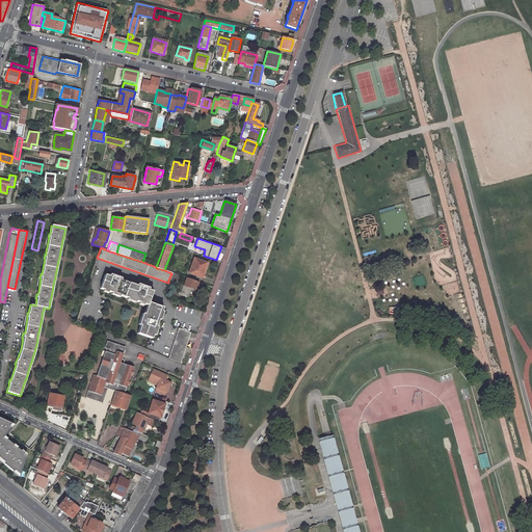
[(206,263),(193,259),(188,273),(201,277),(206,263)]
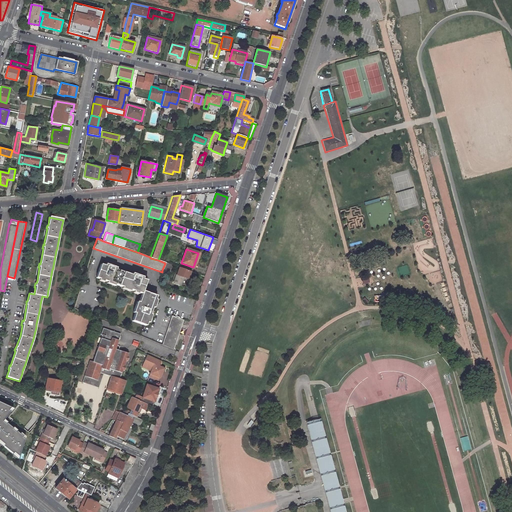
[(162,270),(168,272),(171,264),(165,262),(165,263),(162,270)]
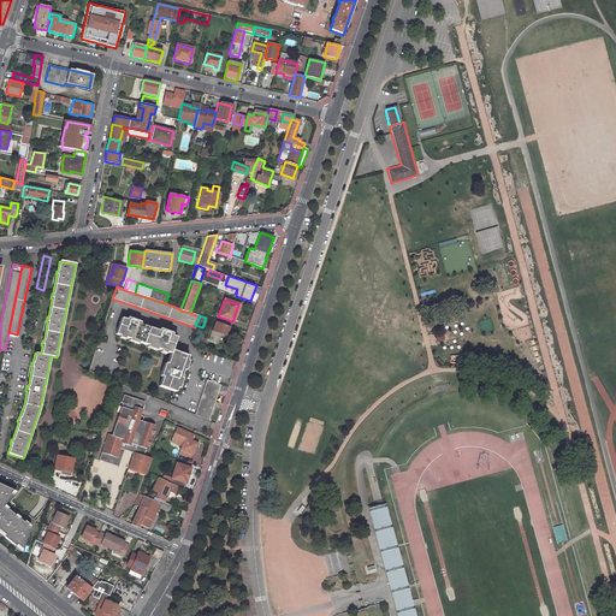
[(126,319),(122,318),(116,335),(120,336),(120,335),(125,336),(125,337),(129,339),(138,342),(147,345),(157,349),(161,350),(167,353),(171,354),(169,359),(185,366),(187,361),(189,356),(172,350),(177,337),(172,335),(172,333),(159,329),(158,331),(140,324),(141,321),(128,318),(126,319)]
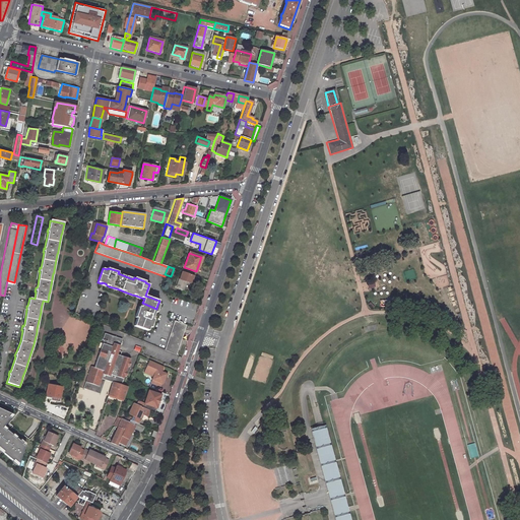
[(181,271),(175,287),(182,289),(185,280),(190,282),(192,275),(181,271)]
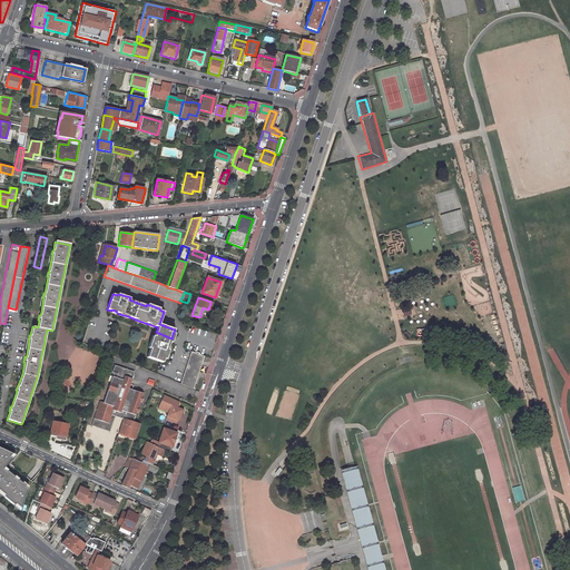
[(410,305),(402,307),(404,316),(413,314),(410,305)]
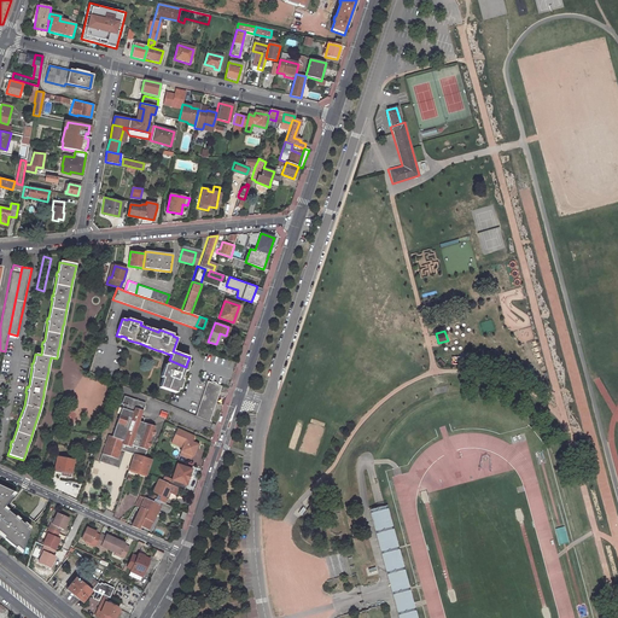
[(186,367),(169,360),(167,365),(184,371),(186,367)]
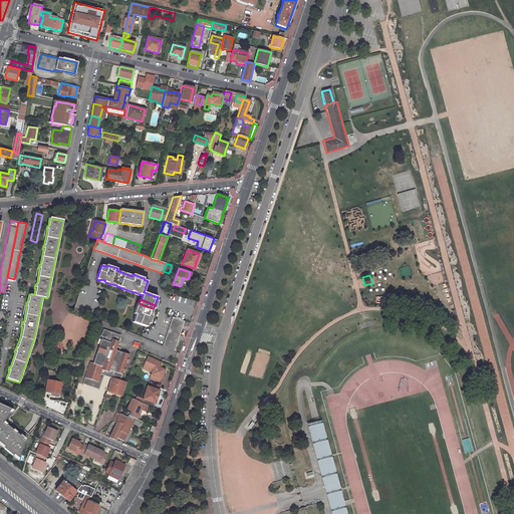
[(139,303),(138,303),(134,313),(136,314),(133,322),(147,327),(148,323),(151,315),(153,308),(139,303)]
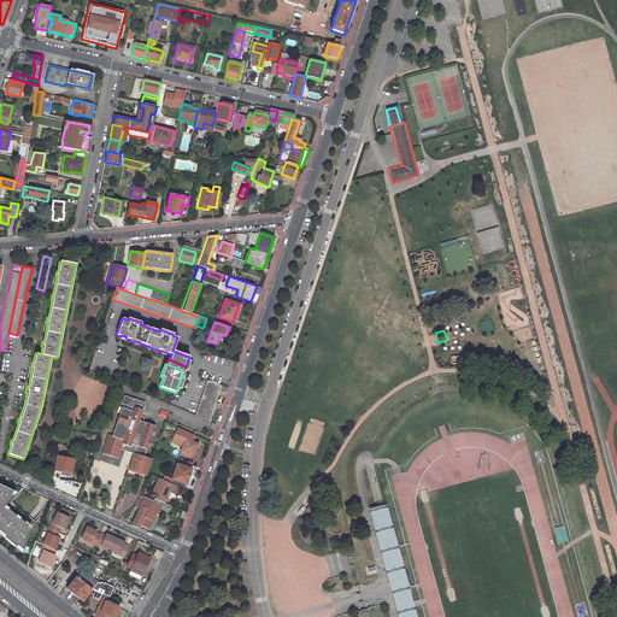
[(122,404),(111,436),(107,435),(98,460),(103,462),(105,454),(117,458),(119,450),(123,451),(134,453),(142,456),(153,425),(137,419),(144,403),(123,395),(121,404),(122,404)]
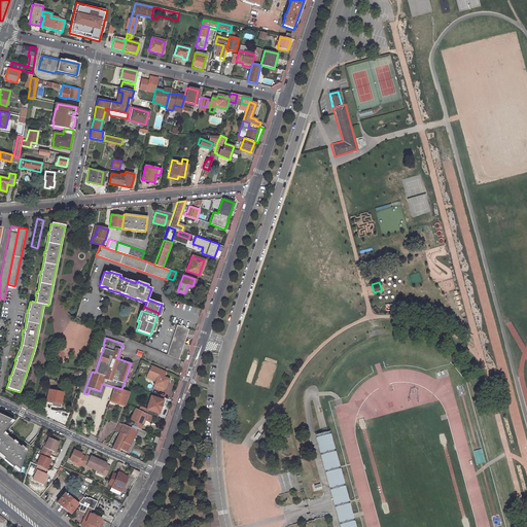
[(165,371),(150,364),(147,372),(148,376),(152,377),(151,380),(154,381),(153,384),(163,388),(168,378),(164,377),(163,376),(165,371)]
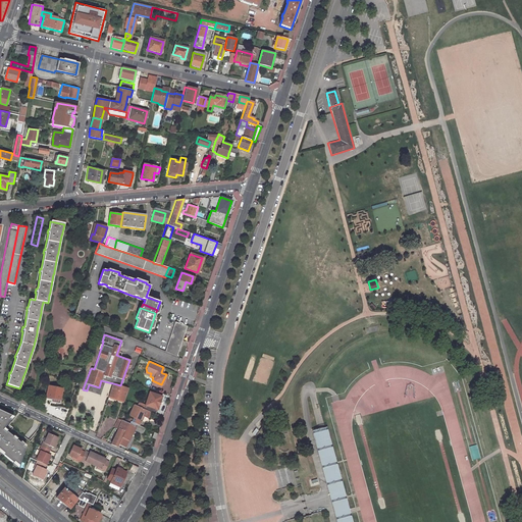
[(99,387),(89,384),(87,390),(99,396),(104,381),(101,380),(99,387)]
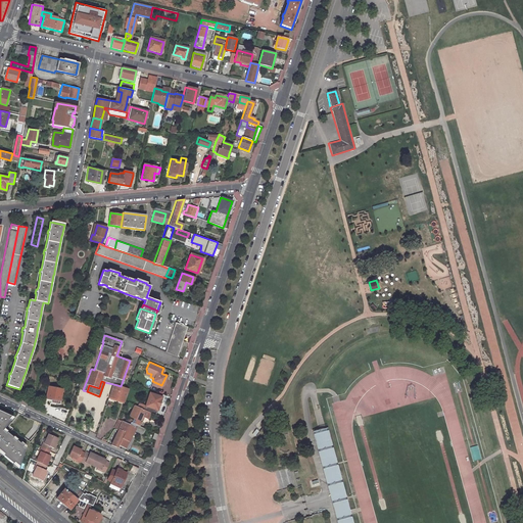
[(113,384),(109,396),(125,401),(124,400),(128,389),(121,386),(113,384)]
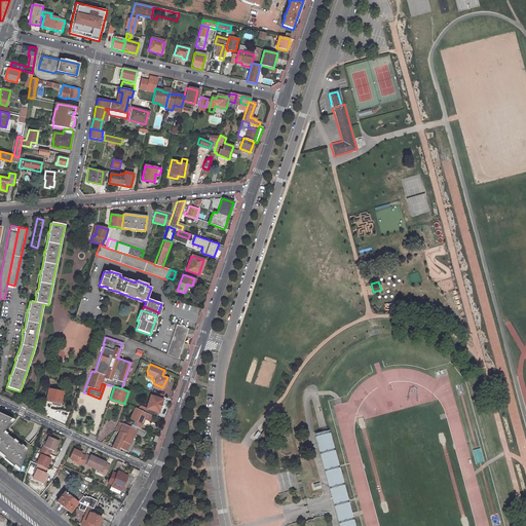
[(64,391),(48,388),(46,401),(52,402),(52,401),(61,403),(64,391)]
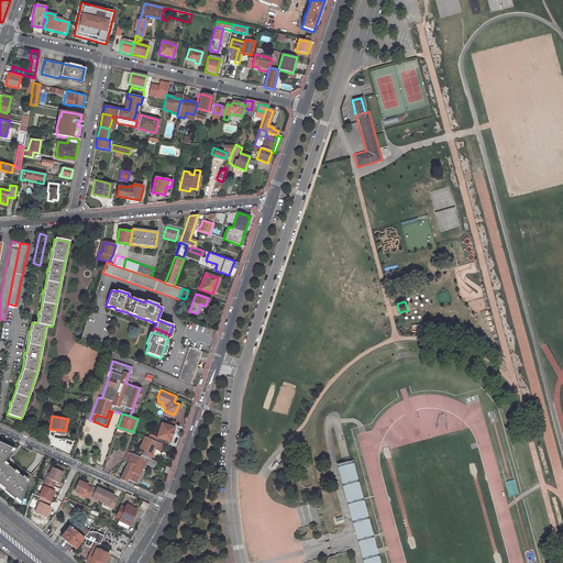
[(166,446),(173,427),(159,421),(153,441),(163,444),(166,446)]
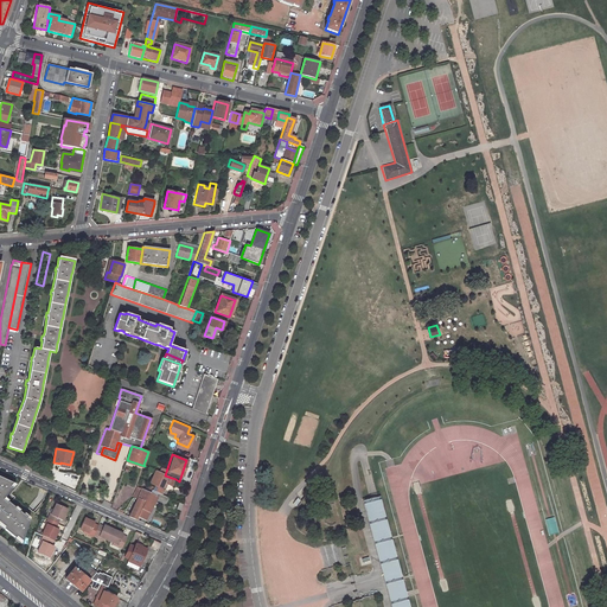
[(155,471),(149,484),(155,486),(153,491),(163,494),(165,491),(167,485),(172,486),(176,479),(165,475),(155,471)]
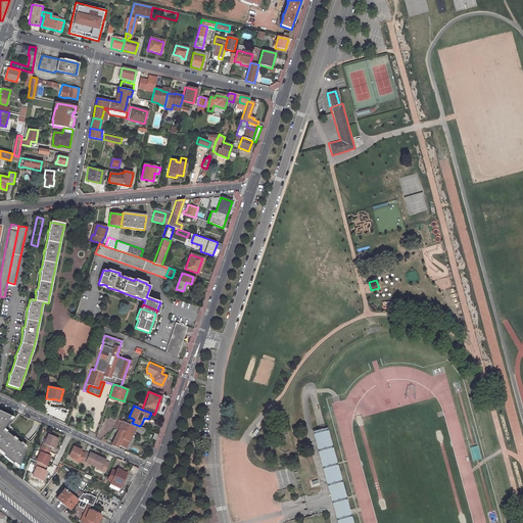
[(18,468),(26,446),(20,442),(19,443),(16,440),(17,439),(13,436),(12,437),(6,432),(7,431),(4,429),(13,417),(0,411),(0,450),(4,455),(3,456),(18,468)]
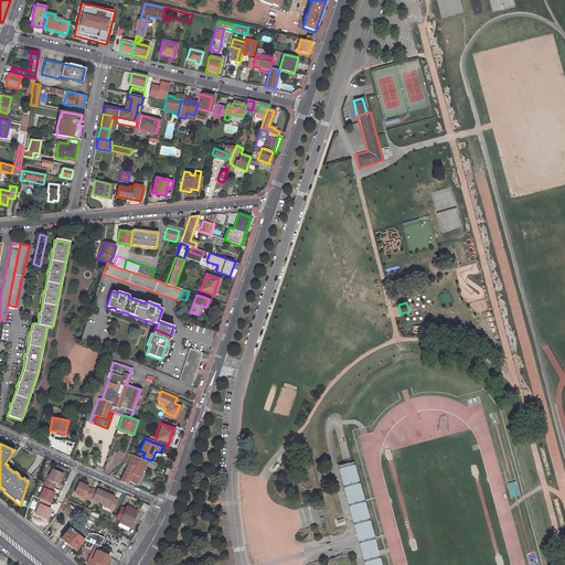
[(128,454),(124,462),(128,465),(132,456),(128,454)]
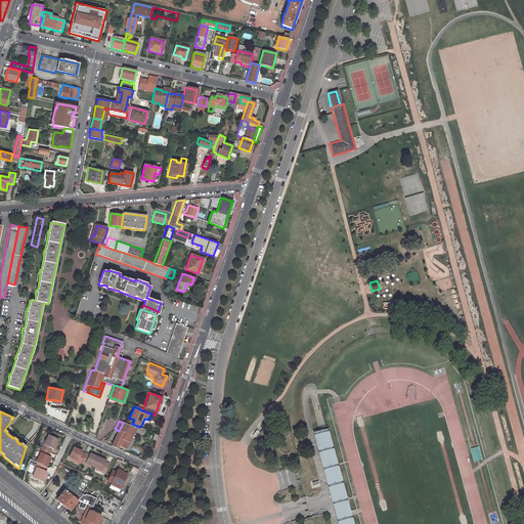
[(130,426),(123,423),(119,431),(119,432),(112,446),(119,449),(120,447),(123,440),(126,434),(127,434),(130,426)]
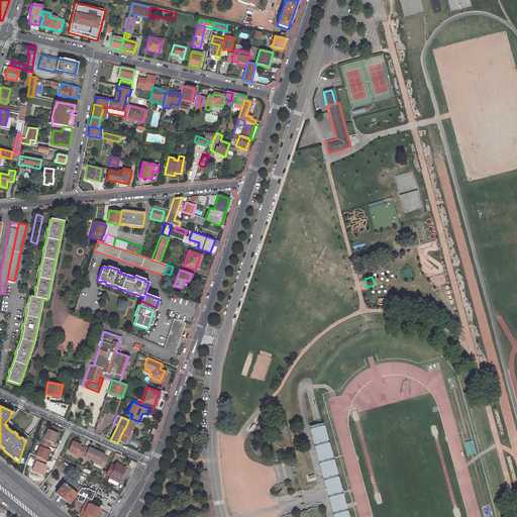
[(128,437),(135,423),(128,420),(125,428),(124,428),(121,434),(128,437)]
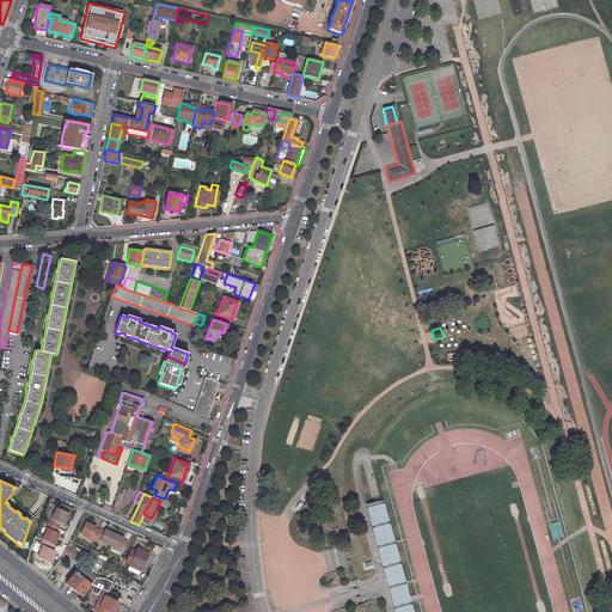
[(310,500),(300,510),(306,515),(314,505),(310,500)]
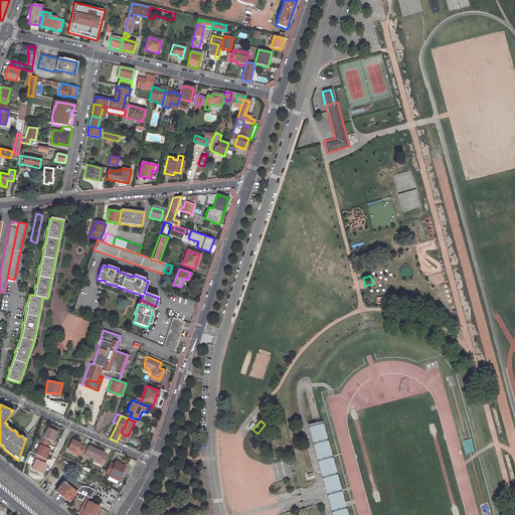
[(345,514),(319,420),(311,423),(336,514),(345,514)]
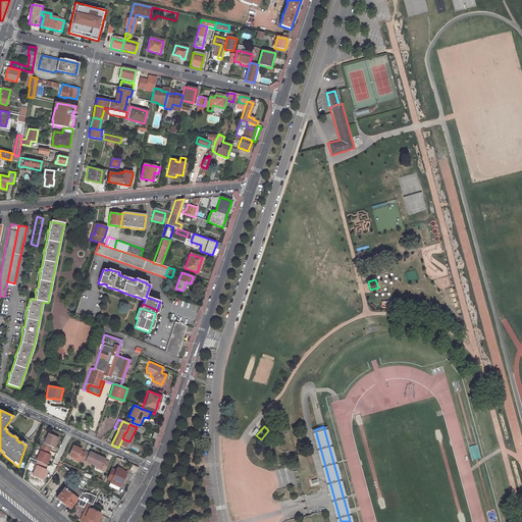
[(56,437),(47,432),(45,437),(43,442),(41,441),(38,450),(39,451),(37,455),(35,460),(36,461),(34,464),(35,465),(33,469),(31,474),(40,479),(44,469),(42,468),(43,464),(44,465),(49,455),(47,454),(51,447),(52,447),(56,437)]
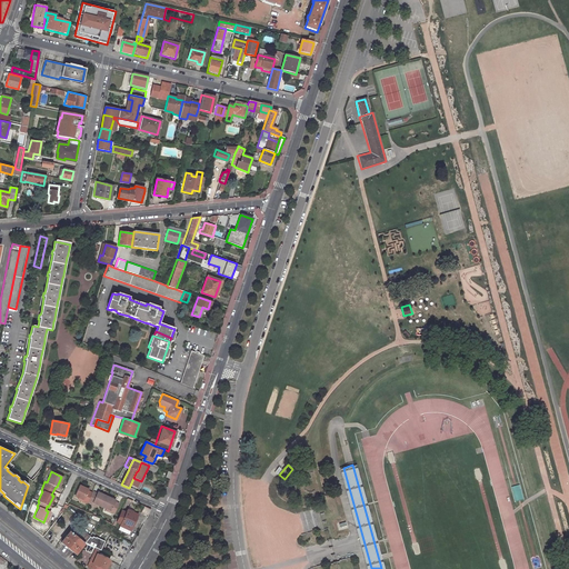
[(138,489),(141,481),(133,478),(130,486),(138,489)]
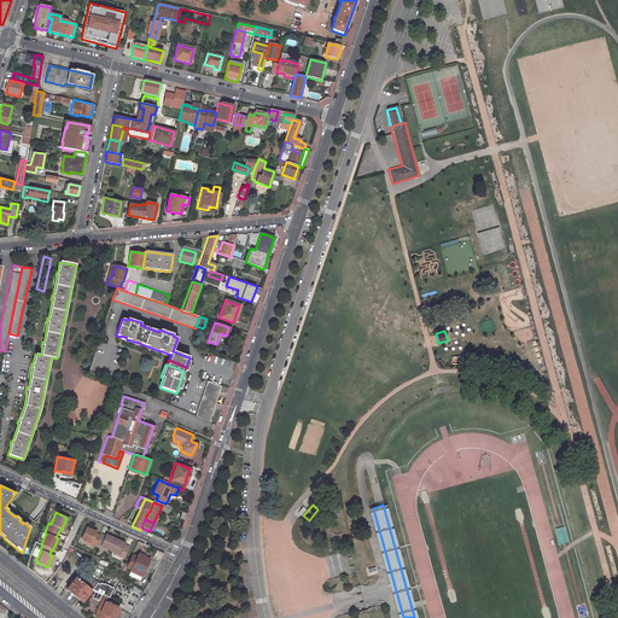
[(93,532),(94,531),(85,526),(80,537),(83,540),(88,542),(88,543),(93,546),(94,544),(98,535),(93,532)]
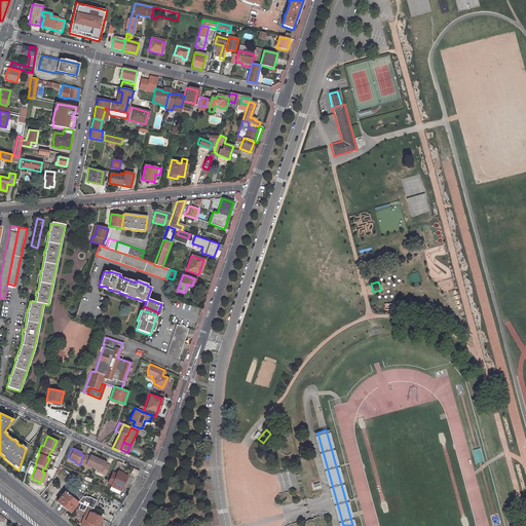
[(97,458),(88,454),(87,456),(84,454),(83,455),(80,463),(83,465),(84,463),(88,465),(92,467),(97,458)]
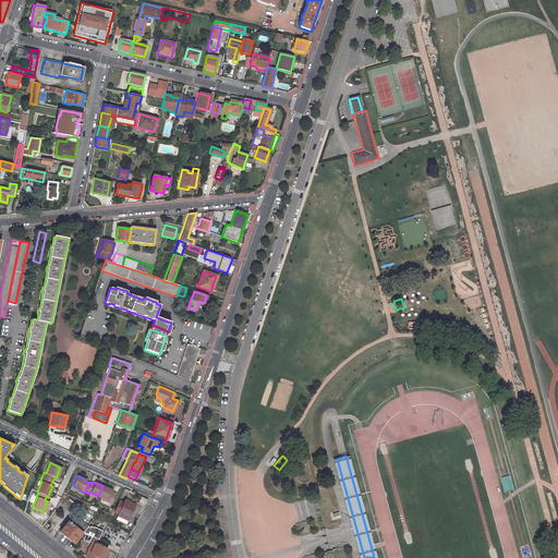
[(110,502),(114,494),(110,492),(111,490),(102,486),(98,496),(101,497),(107,499),(106,501),(110,502)]
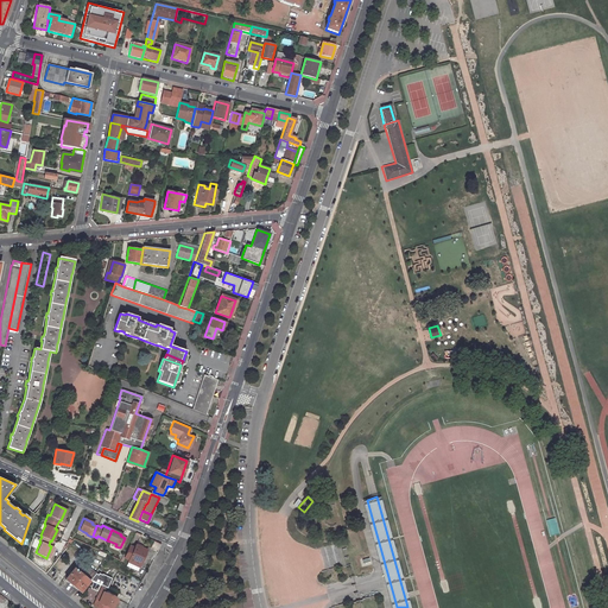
[(128,545),(122,557),(127,558),(127,559),(138,564),(141,556),(140,556),(143,552),(145,550),(133,544),(132,548),(128,545)]
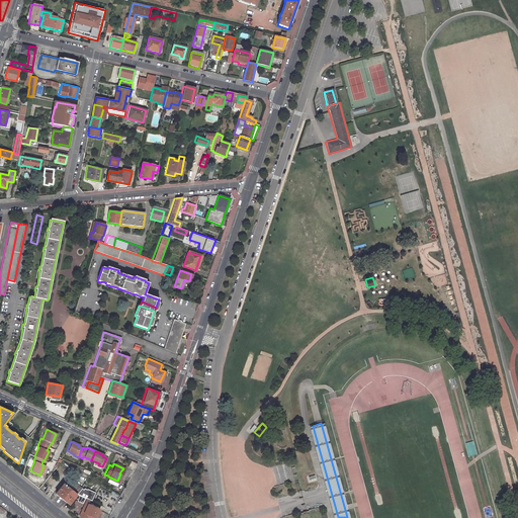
[(81,487),(68,477),(62,484),(54,493),(67,504),(81,487)]
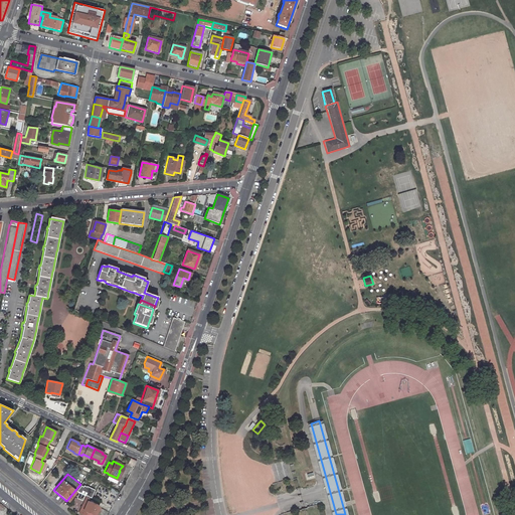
[(95,514),(99,506),(86,501),(88,496),(86,495),(77,512),(83,514),(95,514)]
